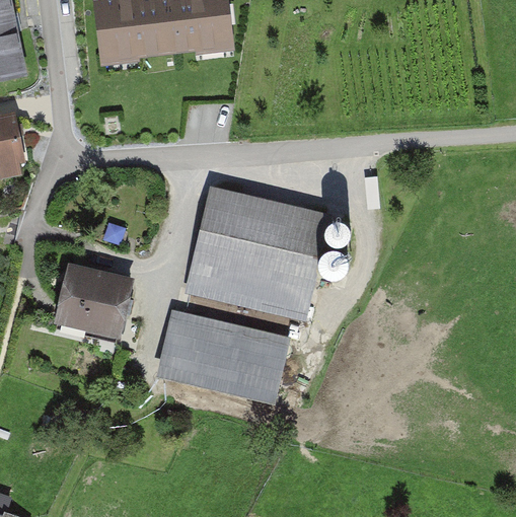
[(0,0),(0,84),(29,79),(11,0),(0,0)]
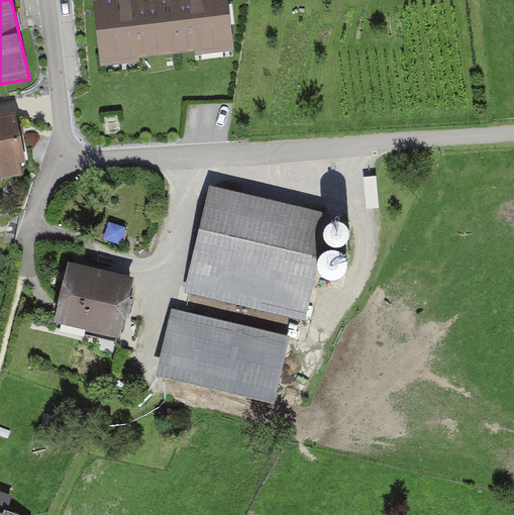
[(89,0),(96,62),(230,46),(224,0),(89,0)]
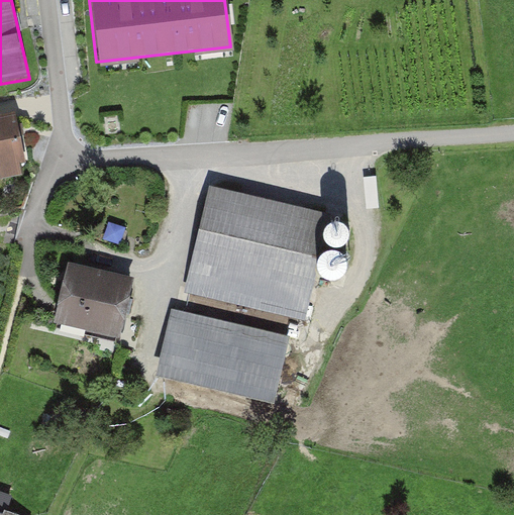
[(15,112),(0,115),(0,180),(20,175),(17,163),(27,161),(15,112)]
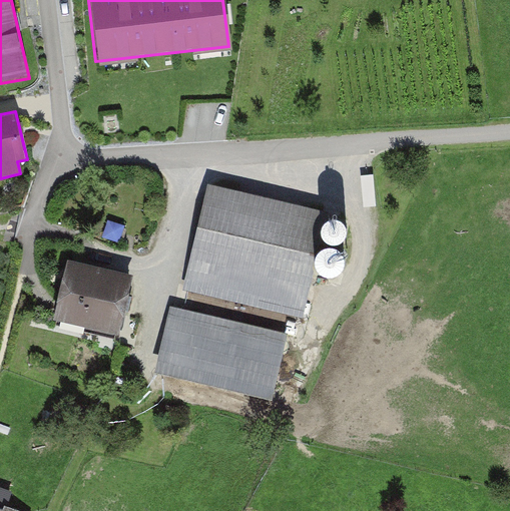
[(327,211),(208,182),(181,290),(300,320),(327,211)]
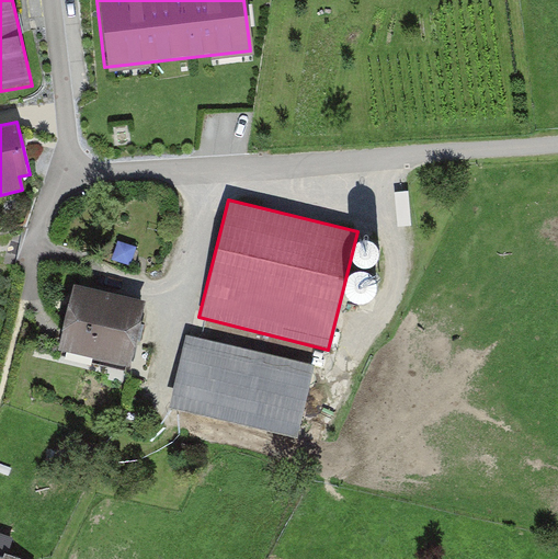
[(146,299),(73,282),(57,350),(129,367),(146,299)]
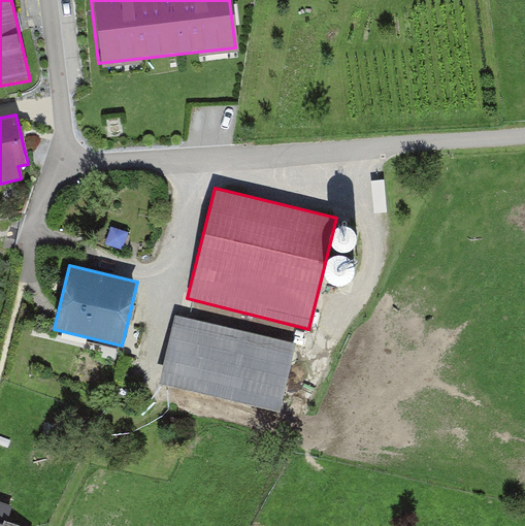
[(295,342),(172,317),(159,383),(282,408),(295,342)]
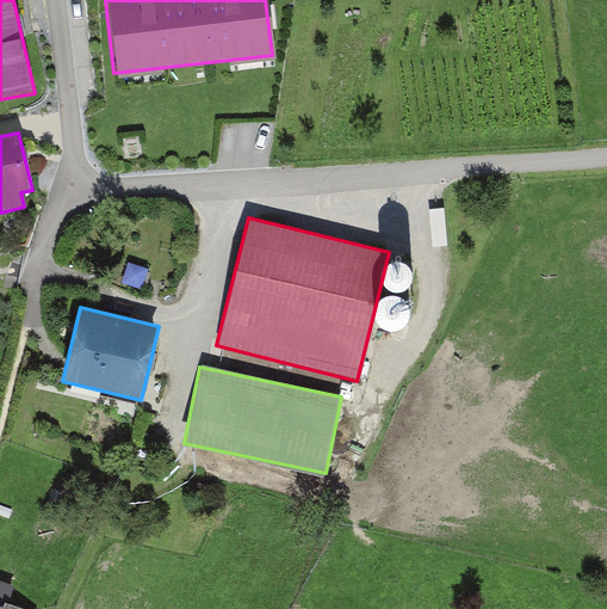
All buildings are outlined.
